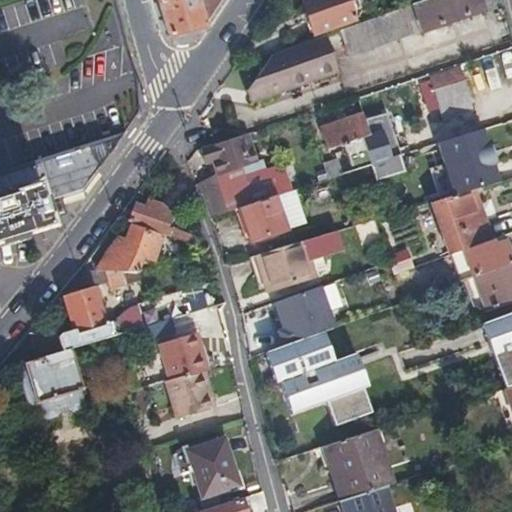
[(158,0),(168,37),(184,33),(204,28),(221,0),(200,0),(202,4),(197,5),(196,0),(158,0)]
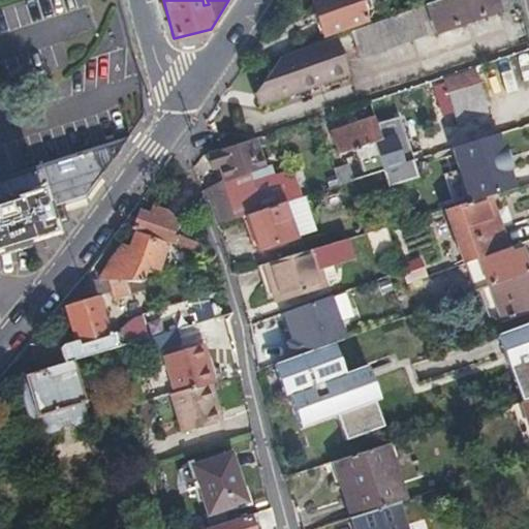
[(366,20),(358,0),(310,0),(323,36),(366,20)]
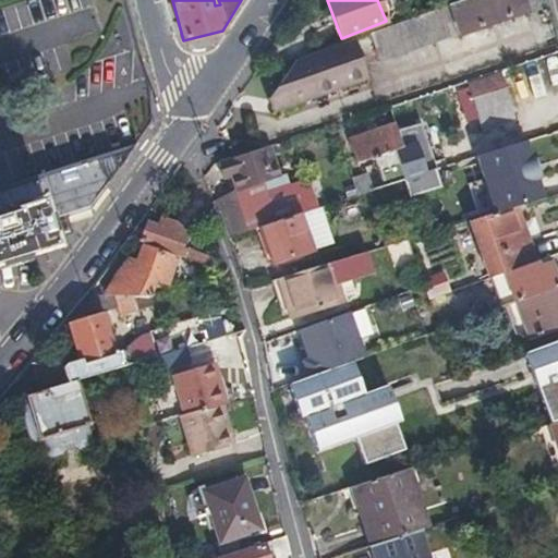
[(526,12),(522,0),(457,0),(370,32),(379,59),(460,31),(462,34),(526,12)]
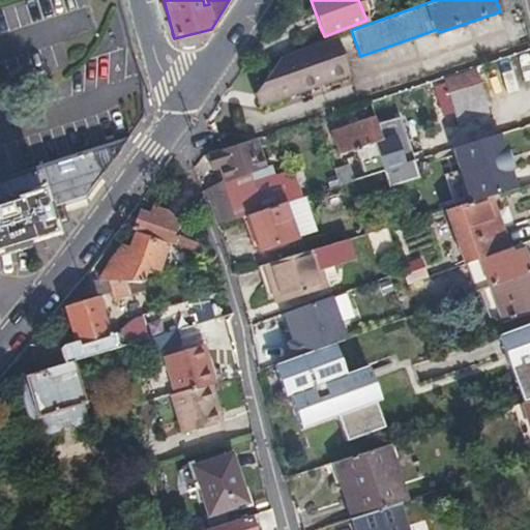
[(335,35),(274,57),(249,92),(254,104),(349,74),(335,35)]
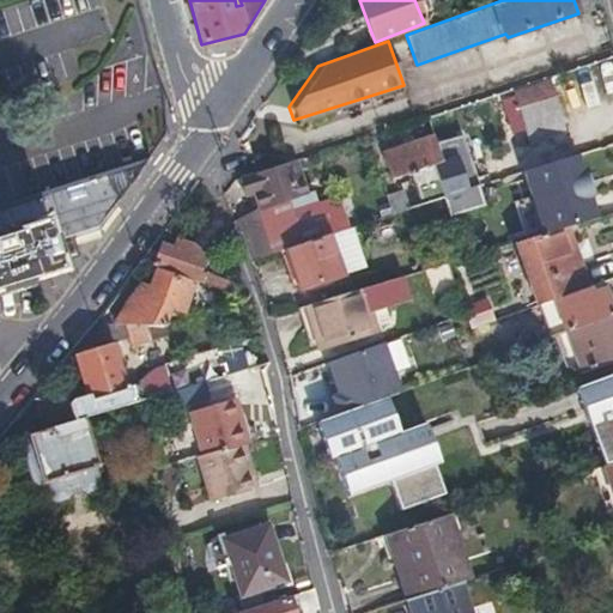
[(563,131),(548,83),(514,92),(527,141),(563,131)]
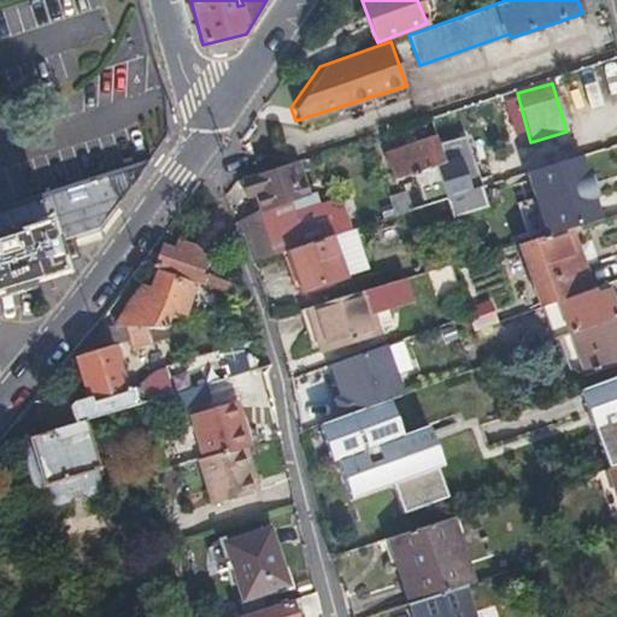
[(448,130),(435,135),(444,163),(458,157),(448,130)]
